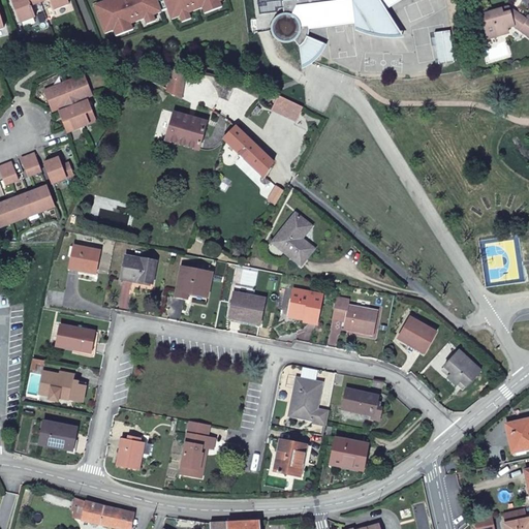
[(41,3),(40,0),(11,0),(21,24),(36,18),(32,6),(41,3)]
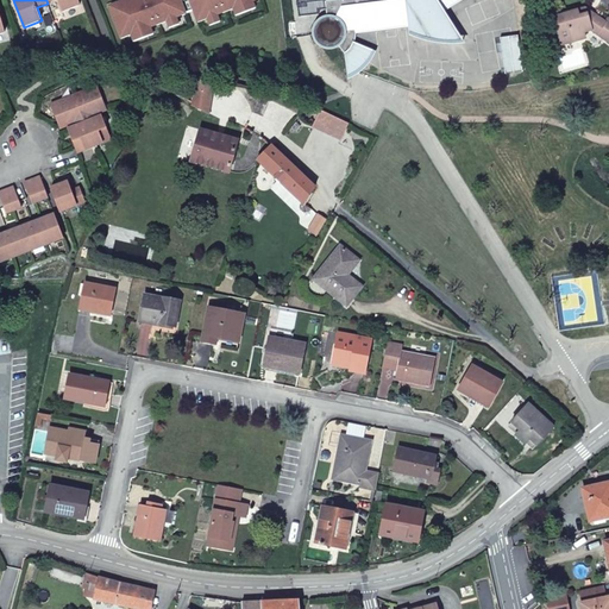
[(46,0),(48,4),(55,0),(57,0),(62,12),(81,5),(79,0),(46,0)]
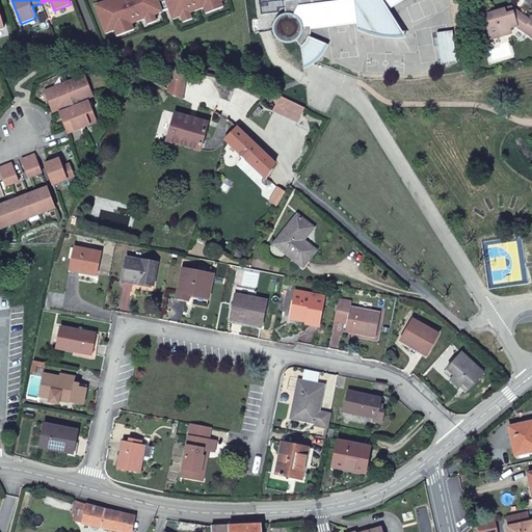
[(109,34),(117,31),(134,25),(148,20),(156,17),(171,10),(176,20),(183,17),(191,14),(206,8),(222,2),(227,0),(165,0),(160,2),(159,0),(117,0),(99,7),(109,34)]
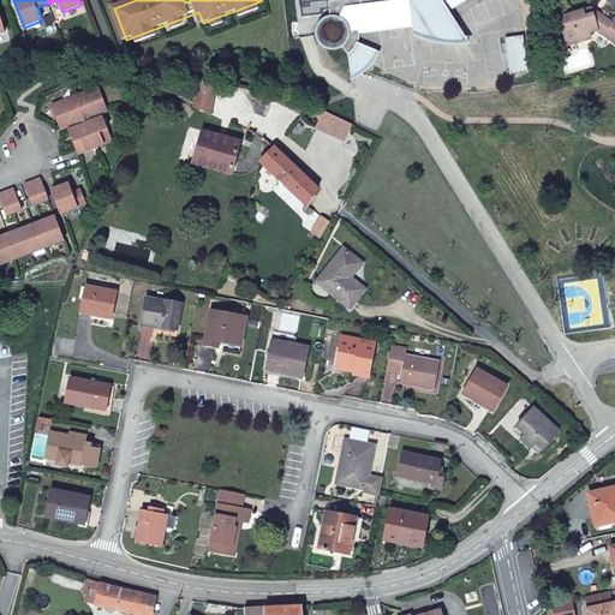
[(327,0),(328,1),(330,1),(332,7),(328,7),(329,17),(321,21),(317,25),(315,31),(316,39),(324,48),(333,49),(339,47),(340,46),(341,45),(342,45),(342,43),(344,42),(344,41),(345,41),(345,40),(345,39),(345,37),(345,36),(346,36),(346,35),(346,34),(346,33),(345,29),(356,28),(357,31),(411,24),(407,0),(408,0),(437,0),(443,10),(459,0),(327,0)]
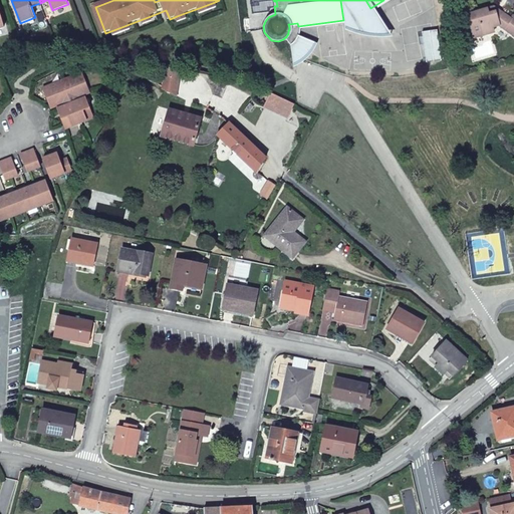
[(387,36),(370,8),(365,0),(341,0),(340,0),(343,20),(344,29),(364,35),(387,36)]
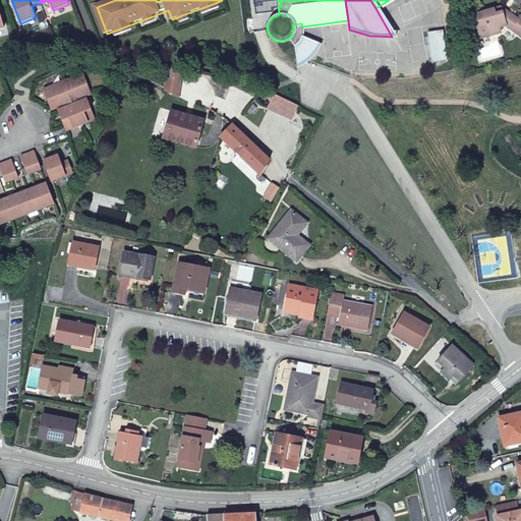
[(218,2),(201,8),(204,14),(221,8),(218,2)]
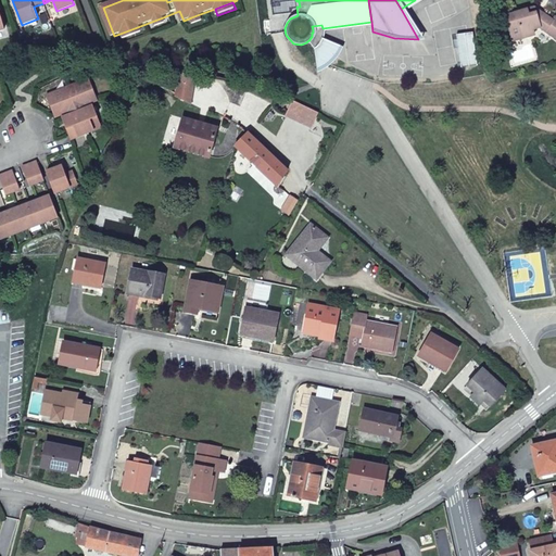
[(555,19),(554,17),(552,21),(543,14),(541,19),(535,16),(533,8),(504,17),(510,41),(533,36),(532,30),(539,28),(555,39),(555,19)]
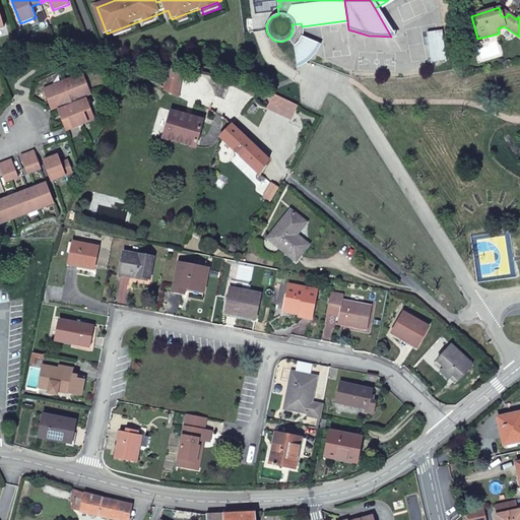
[(508,13),(499,7),(501,15),(506,17),(508,13)]
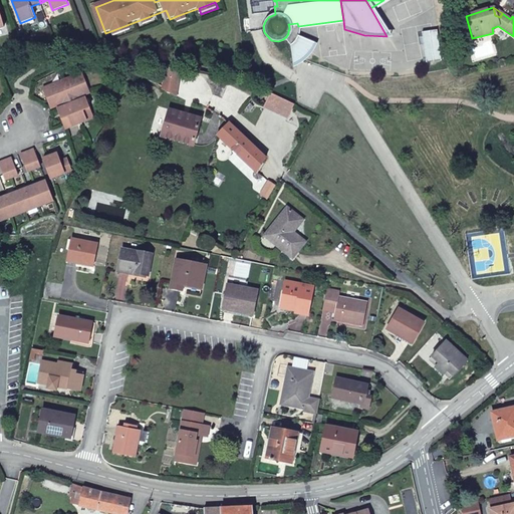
[(185,13),(177,16),(179,22),(188,19),(185,13)]
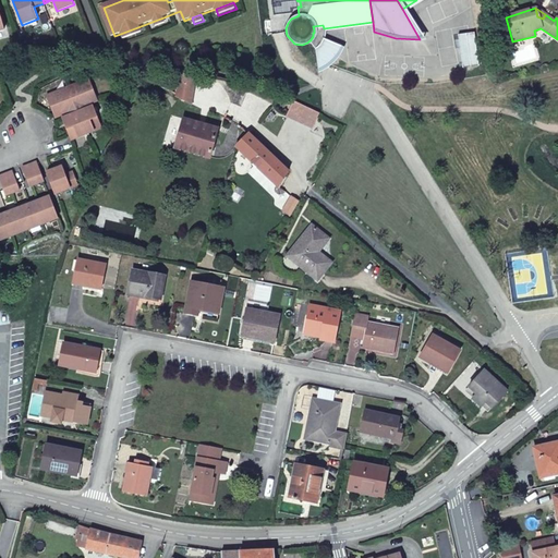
[(164,17),(155,21),(158,27),(167,24),(164,17)]
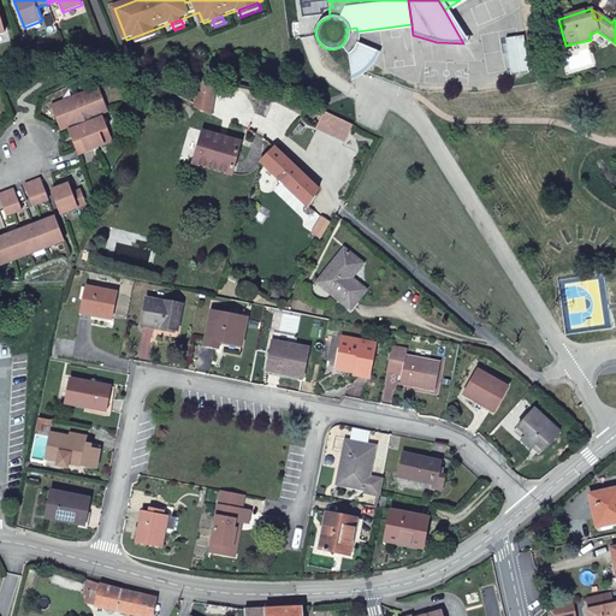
[(155,29),(136,36),(138,45),(158,37),(155,29)]
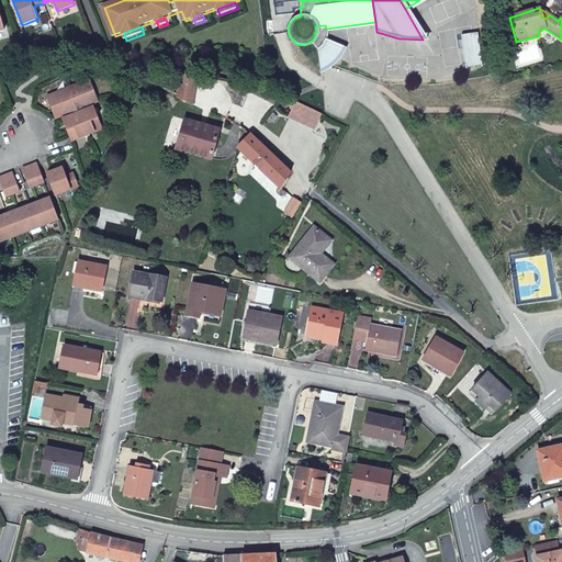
[(343,48),(316,30),(316,31),(316,32),(316,33),(315,33),(315,34),(315,35),(315,36),(315,37),(314,37),(314,38),(313,40),(313,41),(312,41),(311,42),(310,43),(316,51),(319,72),(332,64),(343,48)]
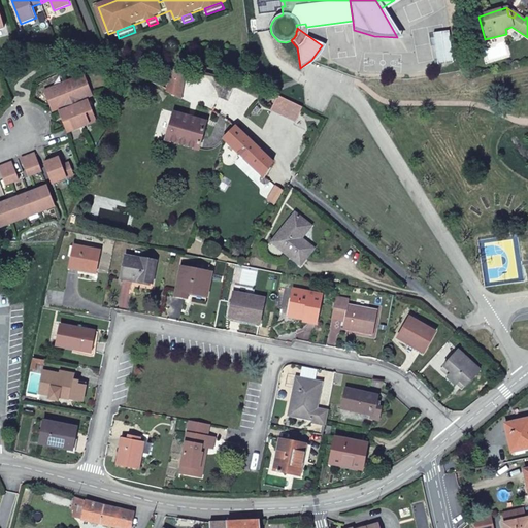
[(84,76),(43,92),(51,112),(65,107),(62,101),(76,95),(79,101),(92,97),(84,76)]
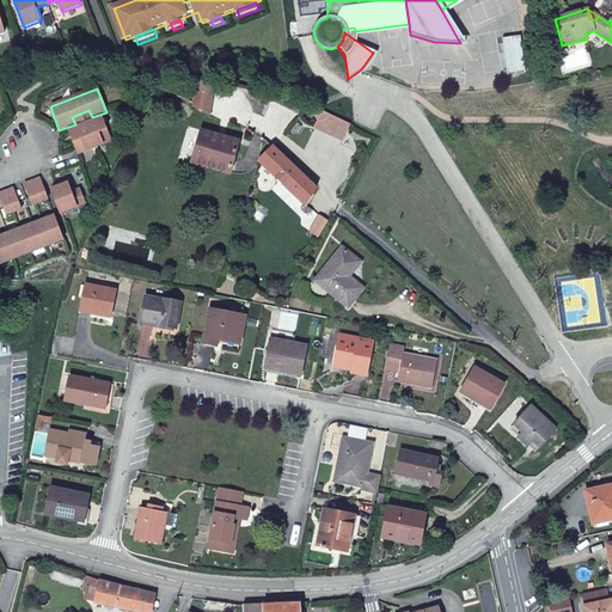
[(265,118),(273,101),(262,96),(255,114),(265,118)]
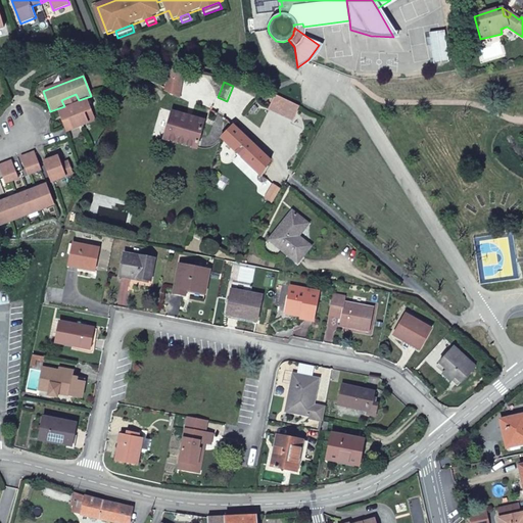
[(291,101),(276,94),(269,107),(284,114),(291,101)]
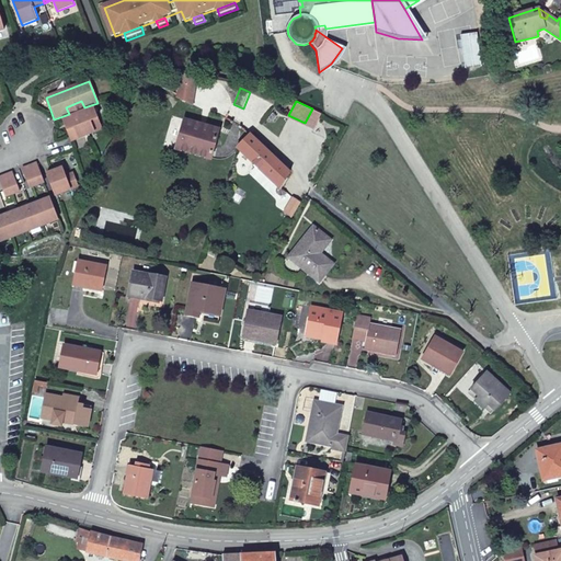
[(71,142),(102,130),(93,109),(63,121),(71,142)]
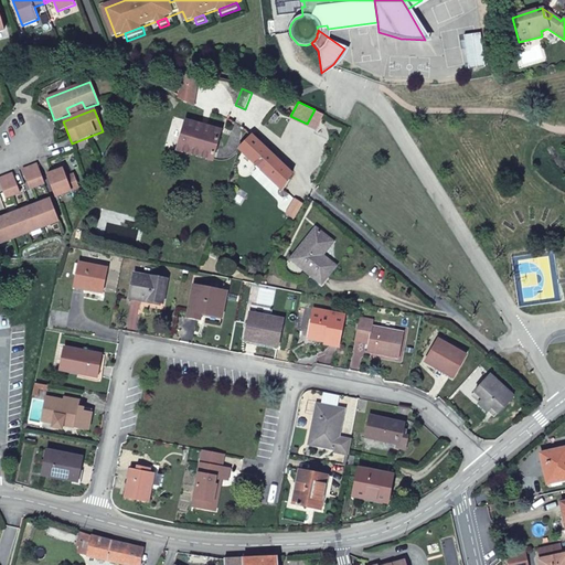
[(316,128),(323,114),(315,109),(307,124),(316,128)]
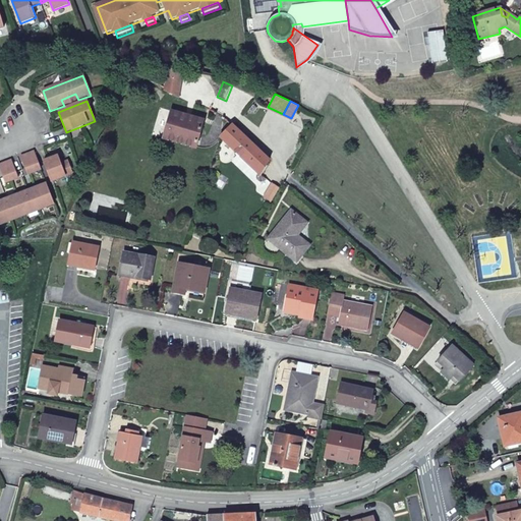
[(204,120),(172,111),(164,137),(196,148),(204,120)]
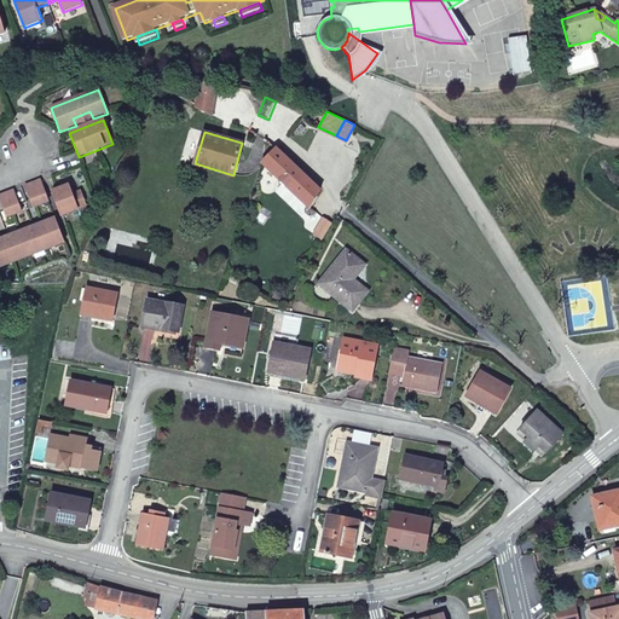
[(277,149),(262,163),(311,208),(320,191),(277,149)]
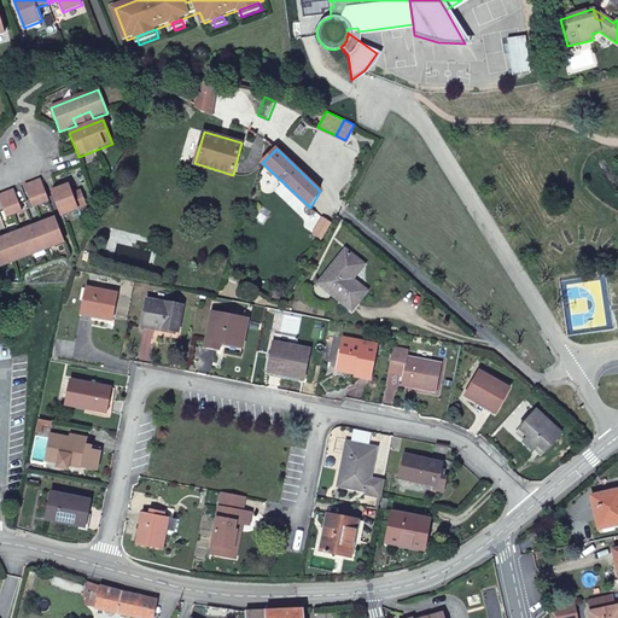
[(23,187),(31,208),(47,202),(40,181),(23,187)]
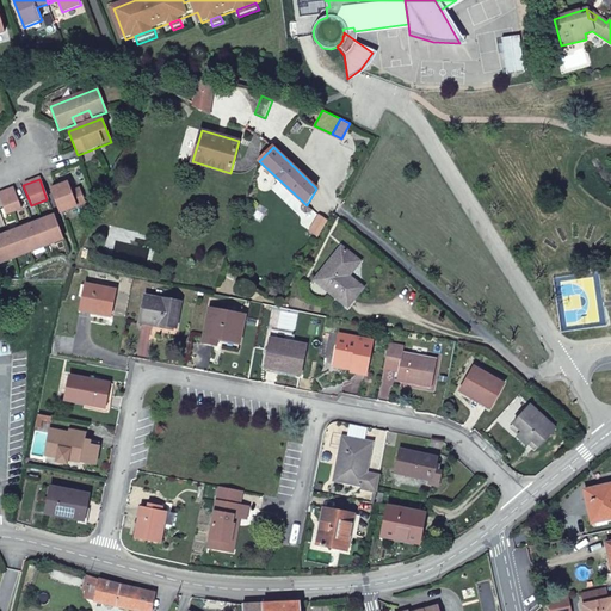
[(50,190),(60,215),(78,208),(76,205),(84,202),(79,190),(72,193),(68,184),(50,190)]
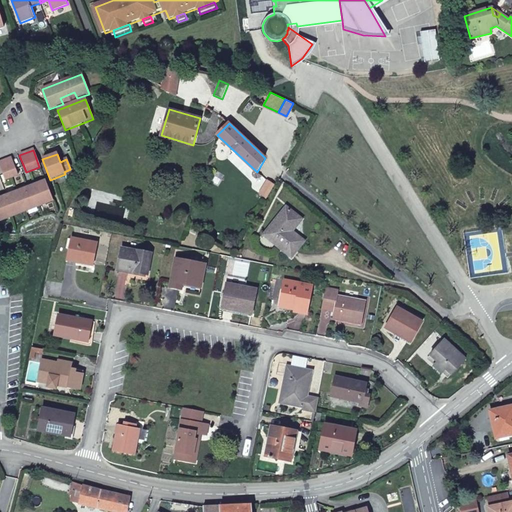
[(0,161),(0,170),(4,180),(17,175),(10,158),(0,161)]
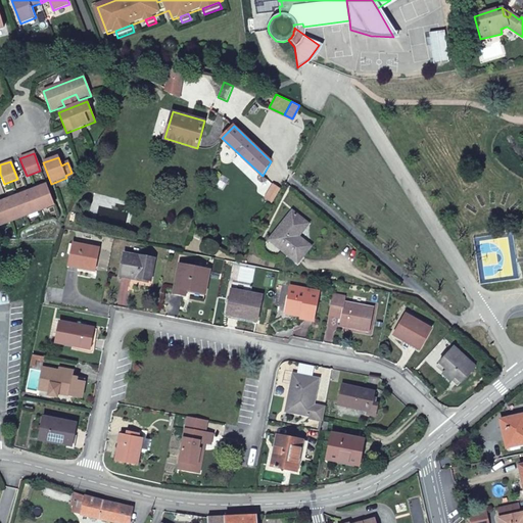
[(46,185),(0,201),(0,226),(54,206),(46,185)]
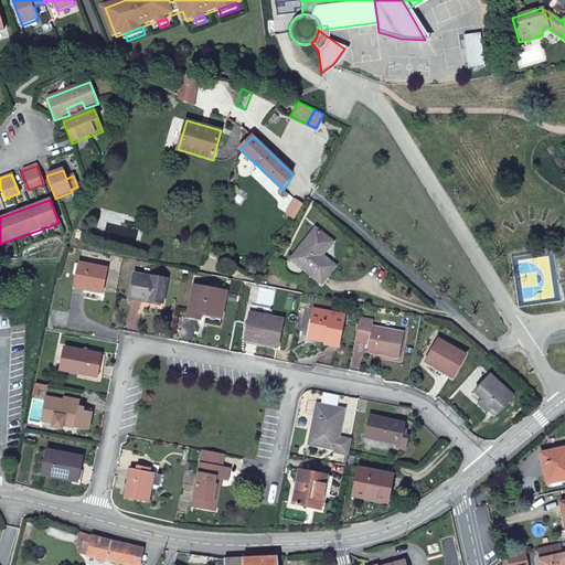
[(286,215),(295,220),(302,206),(295,201),(286,215)]
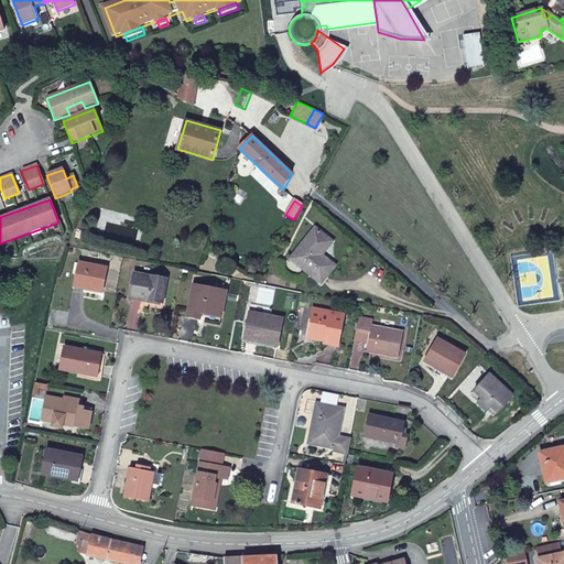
[(334,267),(322,257),(318,253),(329,239),(316,229),(292,259),(322,283),(334,267)]
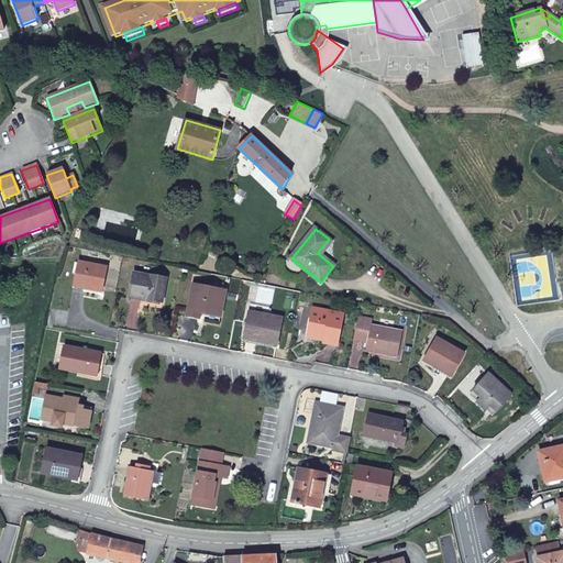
[(318,253),(321,256),(332,242),(329,239),(318,253)]
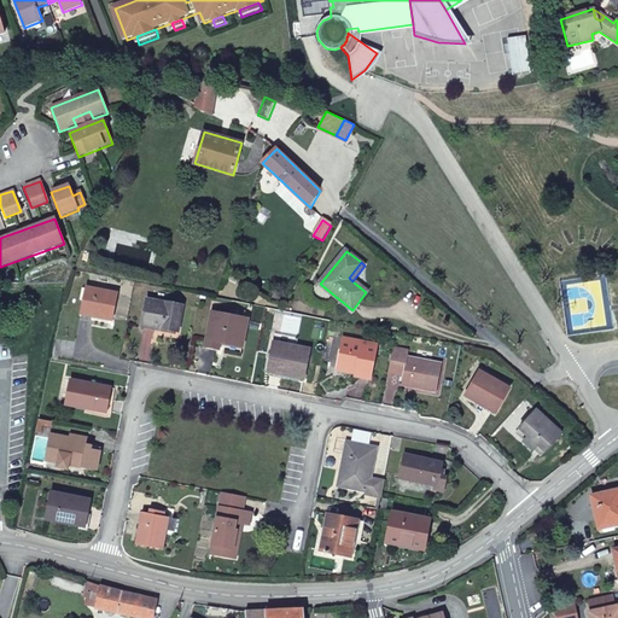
[(117,295),(86,287),(81,314),(112,320),(117,295)]
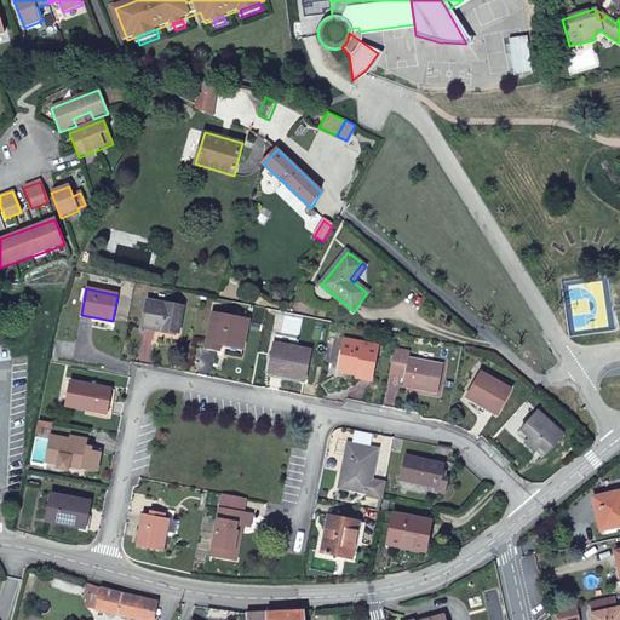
[(183,308),(149,300),(143,327),(178,333),(183,308)]
